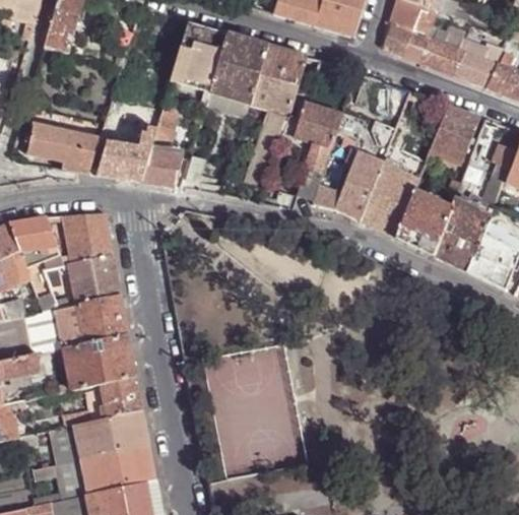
[(0,16),(10,20),(6,33),(28,39),(37,13),(41,0),(0,0),(0,16)]
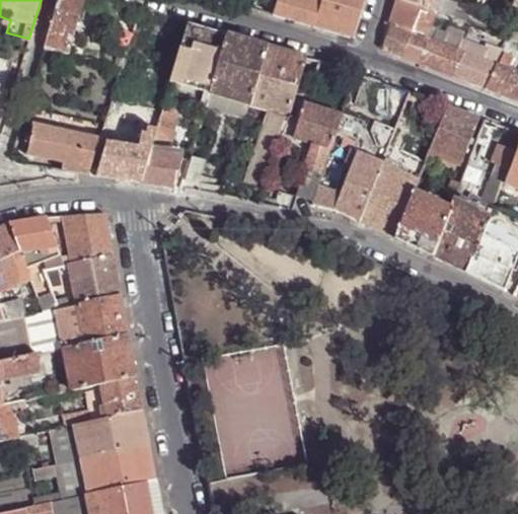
[(55,0),(42,45),(66,51),(80,0),(55,0)]
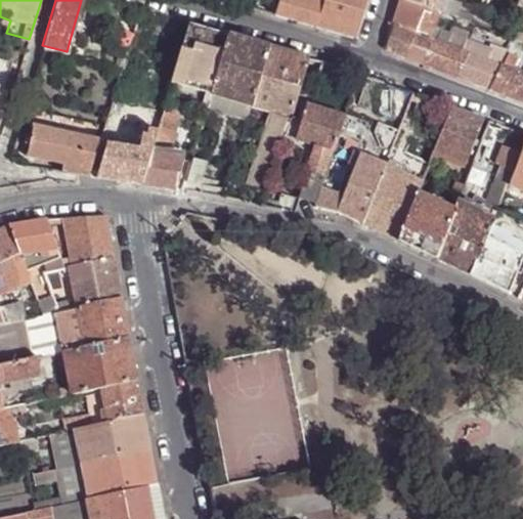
[(252,0),(251,6),(276,13),(280,0),(252,0)]
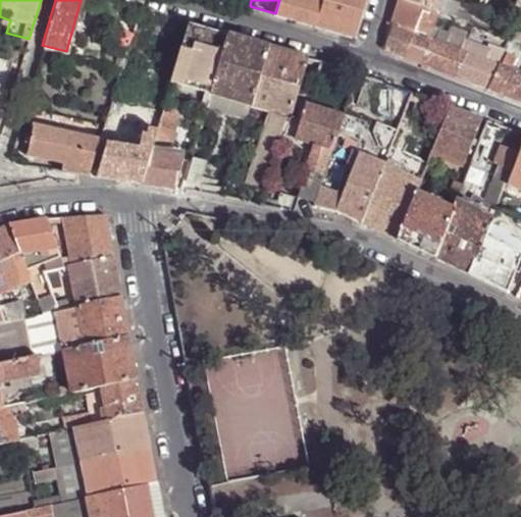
[(323,0),(321,7),(301,0),(279,0),(275,13),(315,26),(356,37),(362,17),(367,0),(323,0)]
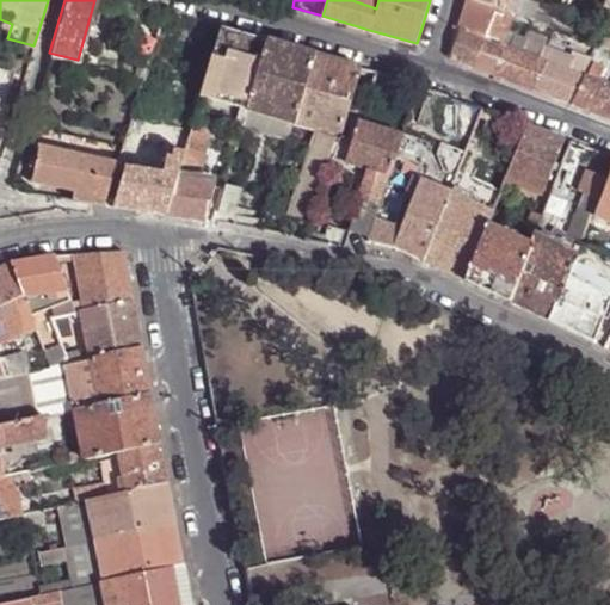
[(494,8),(495,4),(486,0),(467,0),(463,11),(458,26),(487,37),(499,41),(506,23),(509,14),(494,8)]
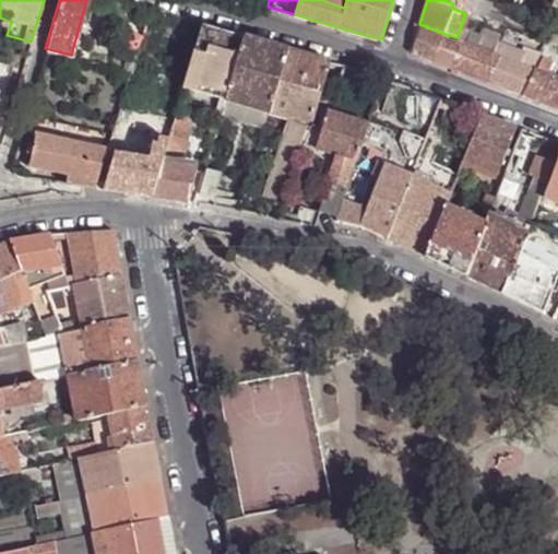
[(467,9),(471,0),(444,0),(453,3),(467,9)]
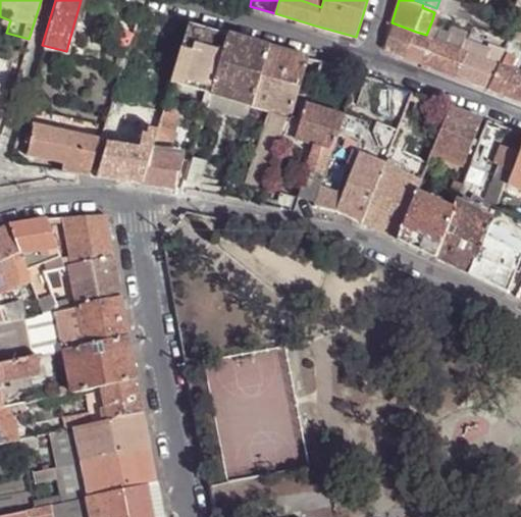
[(518,21),(520,13),(520,0),(518,0),(511,18),(518,21)]
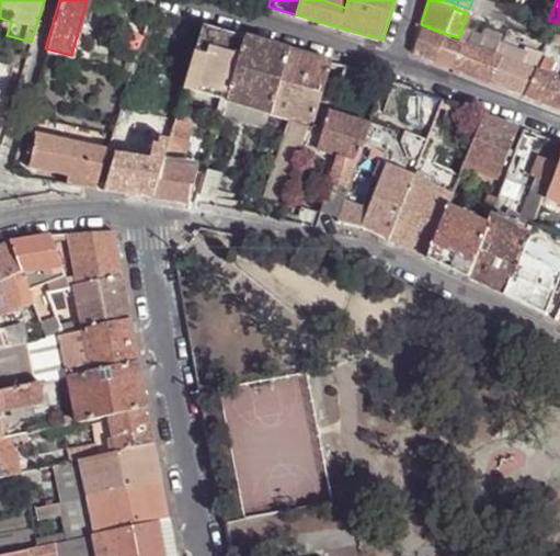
[(486,14),(503,21),(505,13),(489,7),(486,14)]
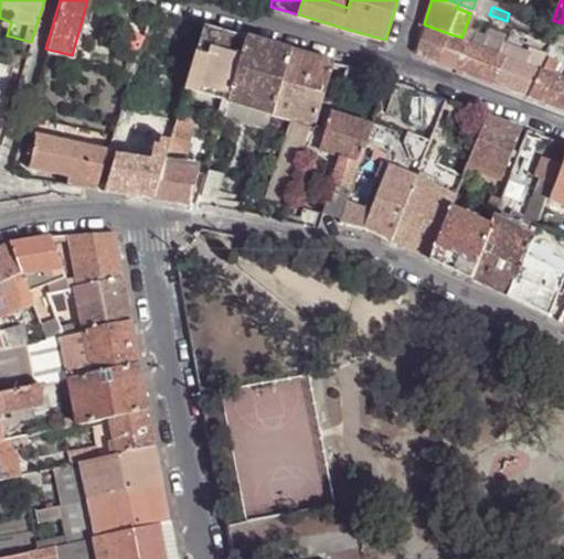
[(185,87),(227,99),(245,34),(226,29),(203,22),(185,87)]
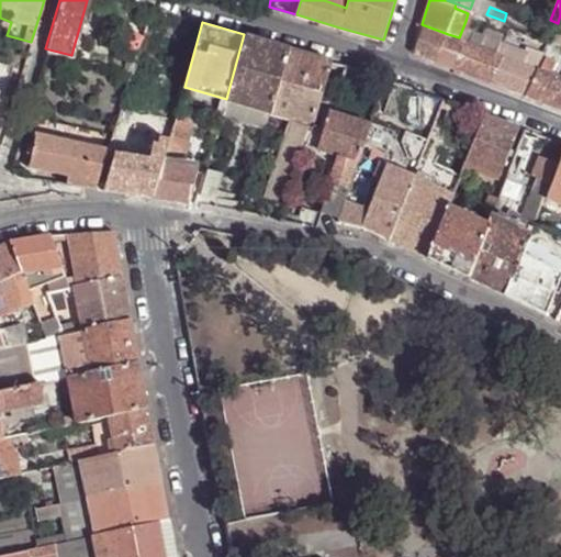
[(433,56),(439,59),(448,34),(422,24),(414,49),(419,52),(433,56)]
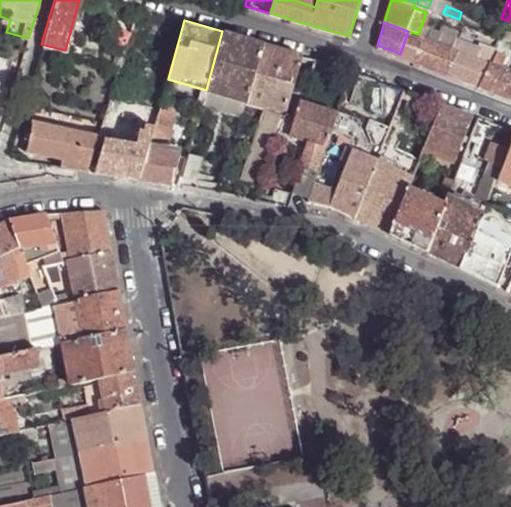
[(472,55),(450,47),(454,36),(456,30),(440,24),(438,30),(434,40),(424,37),(418,34),(408,31),(400,54),(421,62),(460,76),(480,84),(492,56),(495,51),(483,46),(475,48),(472,55)]
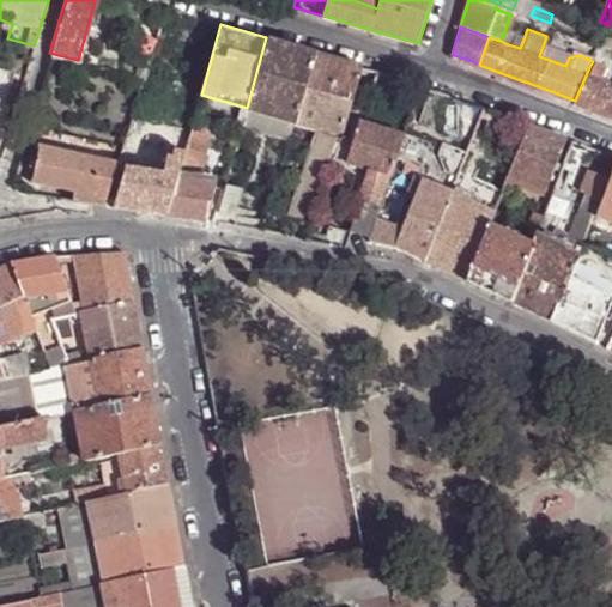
[(513,32),(508,44),(520,48),(525,36),(513,32)]
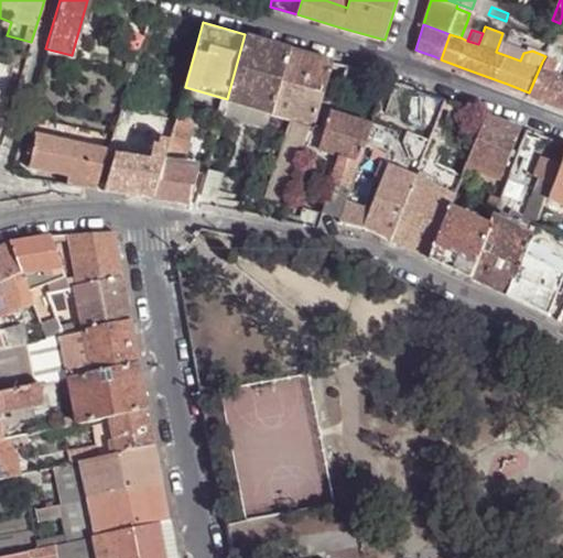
[(227,99),(270,111),(288,46),(264,40),(245,34),(227,99)]
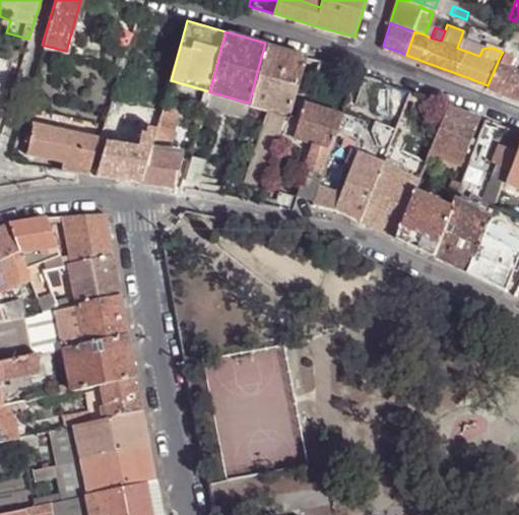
[(461,37),(457,48),(479,56),(482,49),(491,47),(461,37)]
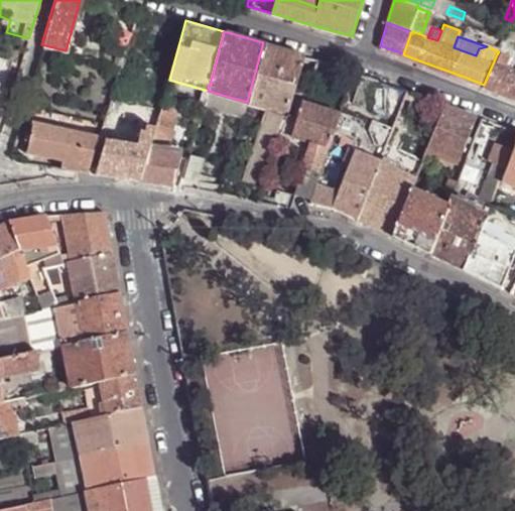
[(247,102),(285,114),(303,53),(284,48),(263,42),(247,102)]
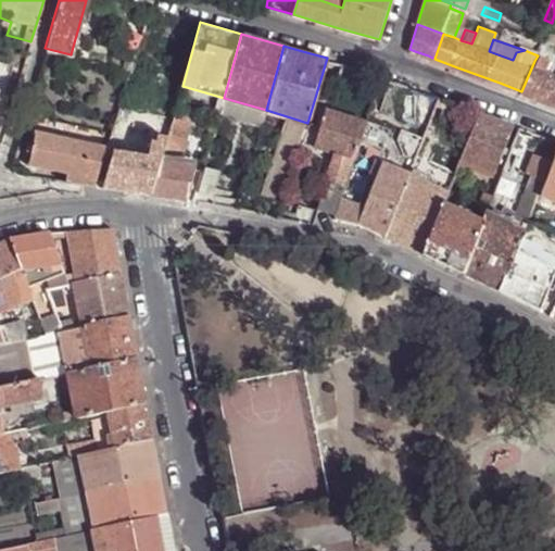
[(534,61),(521,91),(542,99),(554,103),(554,75),(539,70),(541,63),(534,61)]
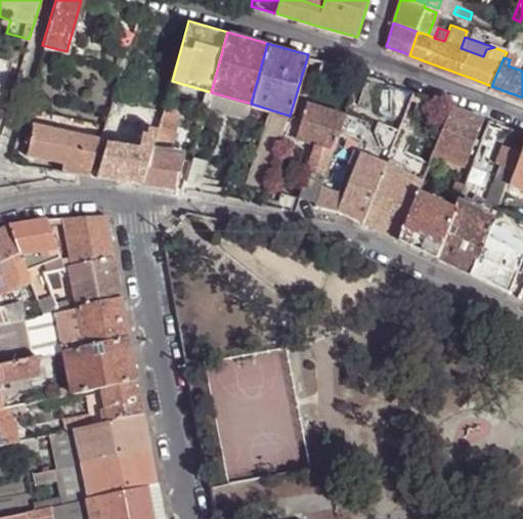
[(0,87),(3,88),(9,63),(0,59),(0,87)]
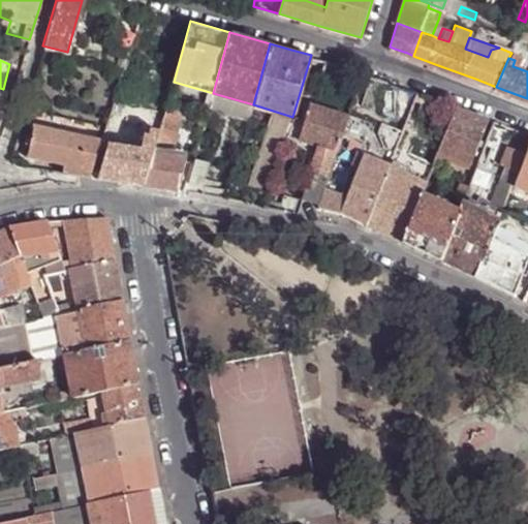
[(208,109),(248,120),(253,104),(213,93),(208,109)]
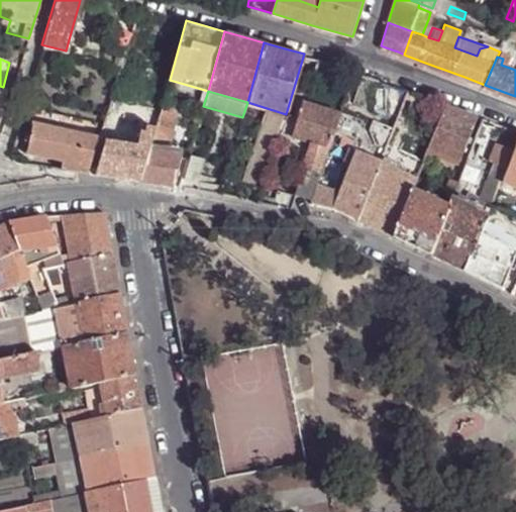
[(62,168),(90,172),(100,137),(93,135),(98,120),(52,110),(47,99),(35,96),(27,95),(20,119),(33,122),(27,152),(44,156),(64,161),(62,168)]
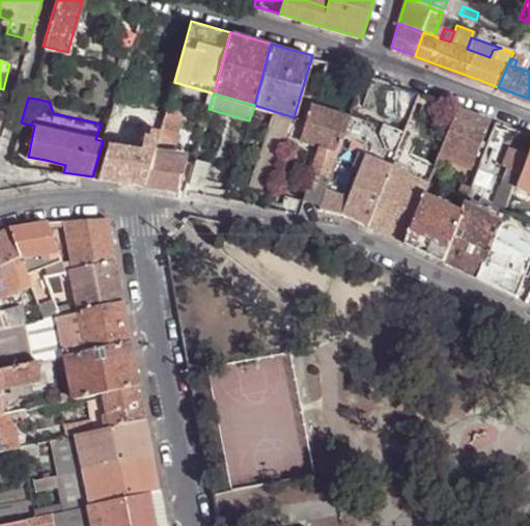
[(302,200),(319,205),(325,190),(328,178),(352,103),(346,101),(341,114),(319,107),(309,104),(299,139),(317,144),(308,173),(309,174),(302,200)]
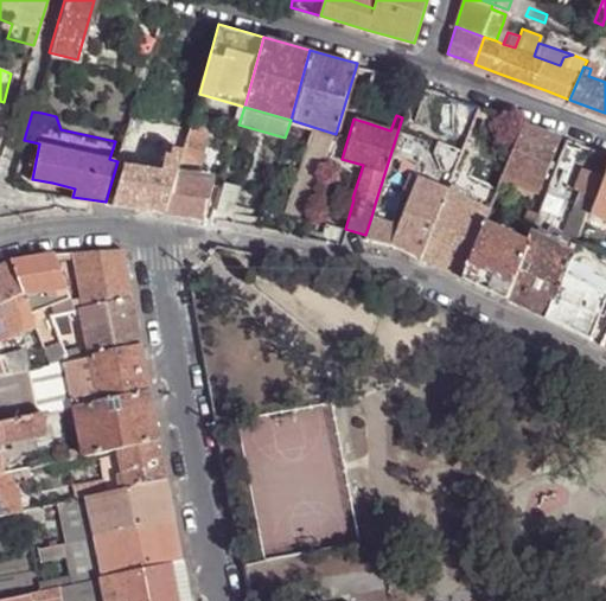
[(522,120),(501,176),(537,190),(559,134),(536,126),(522,120)]
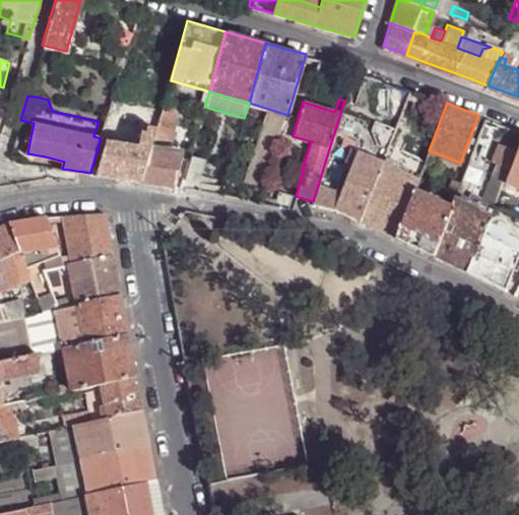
[(184,155),(159,150),(161,140),(171,143),(178,109),(163,105),(155,131),(141,181),(160,184),(176,186),(184,155)]
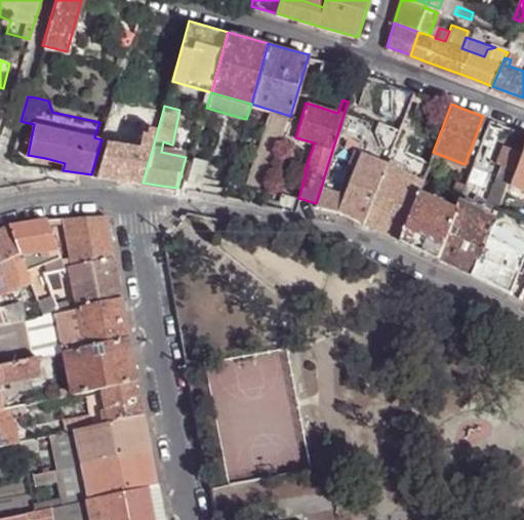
[(105,126),(103,135),(116,140),(118,130),(105,126)]
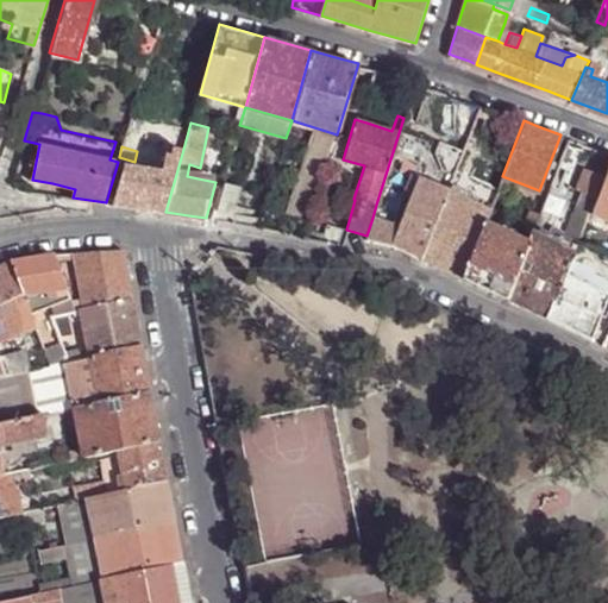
[(165,212),(182,154),(170,150),(167,149),(163,148),(162,155),(164,155),(162,173),(125,165),(114,203),(130,206),(165,212)]
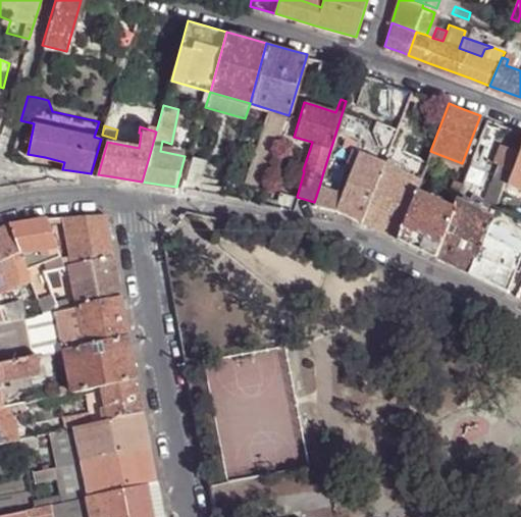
[(504,179),(520,186),(520,137),(516,150),(504,179)]
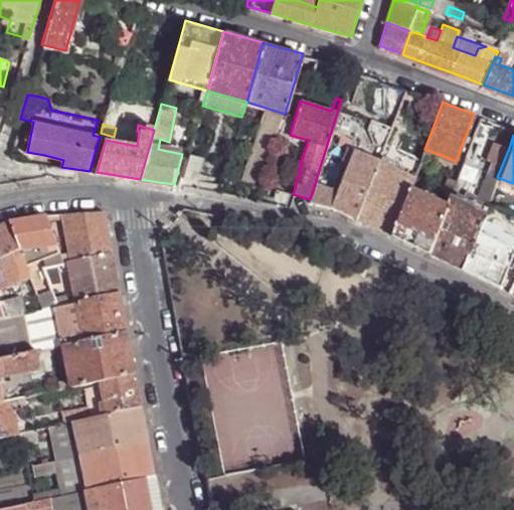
[(486,159),(491,161),(477,196),(488,200),(497,177),(509,148),(492,141),(486,159)]
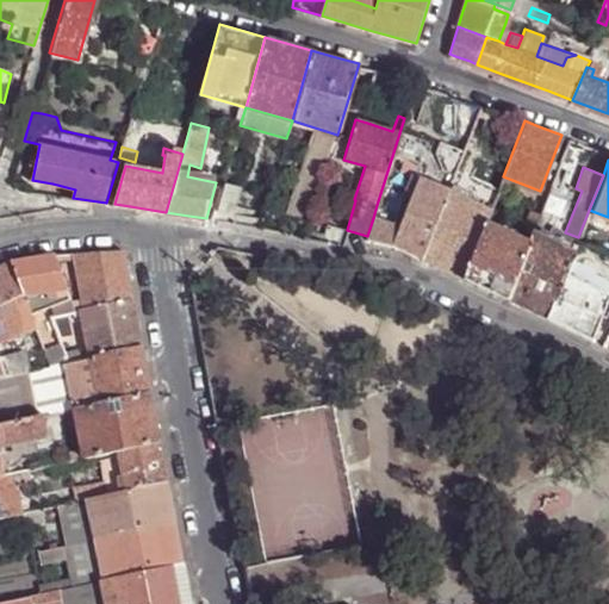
[(423,180),(415,176),(412,184),(417,186),(395,246),(398,246),(420,256),(445,190),(423,180)]
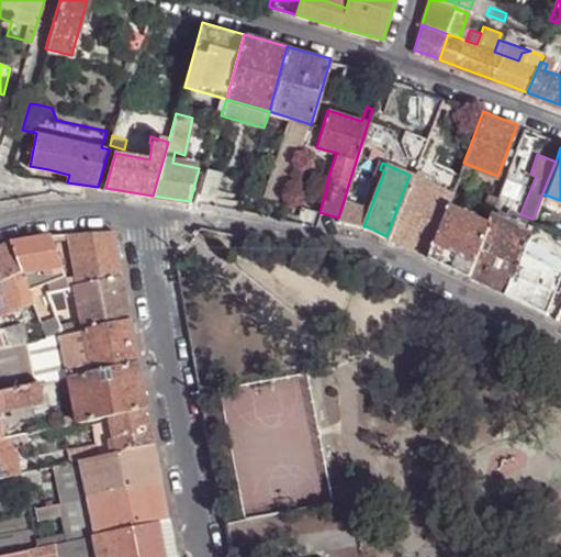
[(206,203),(214,205),(224,167),(208,164),(203,176),(197,202),(206,203)]
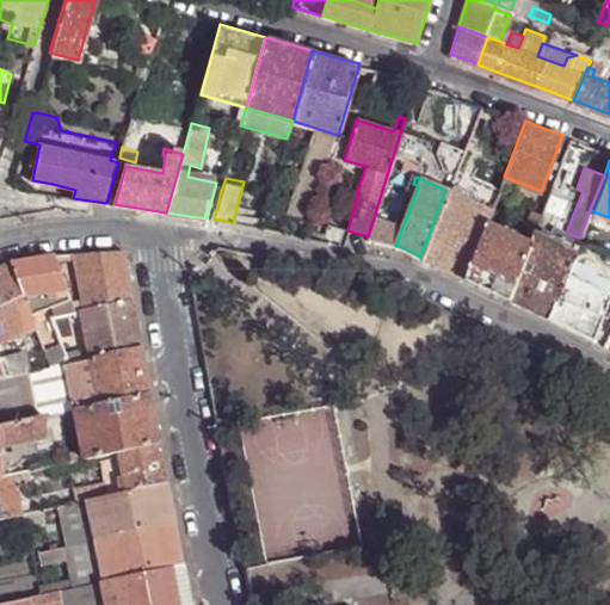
[(413,184),(396,226),(387,222),(375,218),(374,218),(368,236),(367,241),(382,244),(395,246),(418,186),(413,184)]
